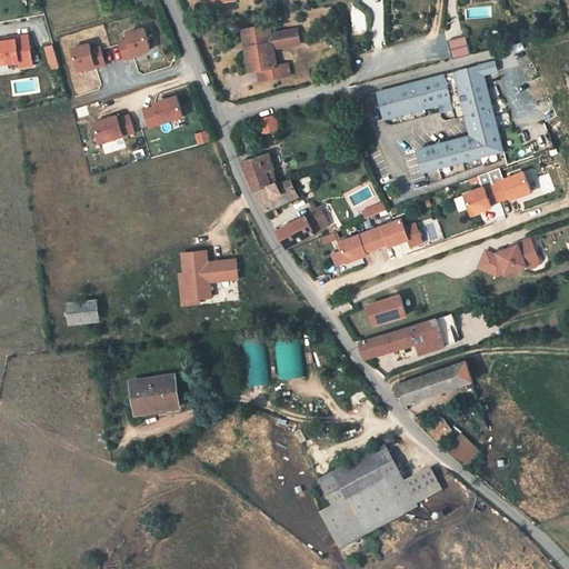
[(205,0),(206,15),(228,13),(227,0),(205,0)]
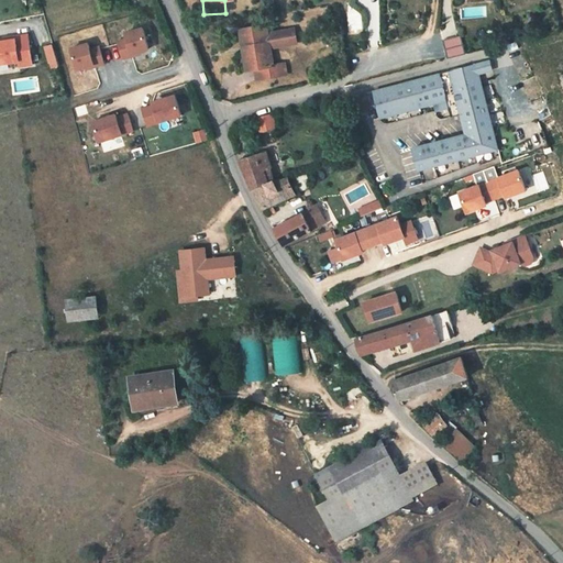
[(239,29),(242,47),(249,46),(252,68),(255,68),(257,80),(286,73),(284,62),(273,64),(269,47),(285,44),(282,29),(266,32),(264,24),(239,29)]
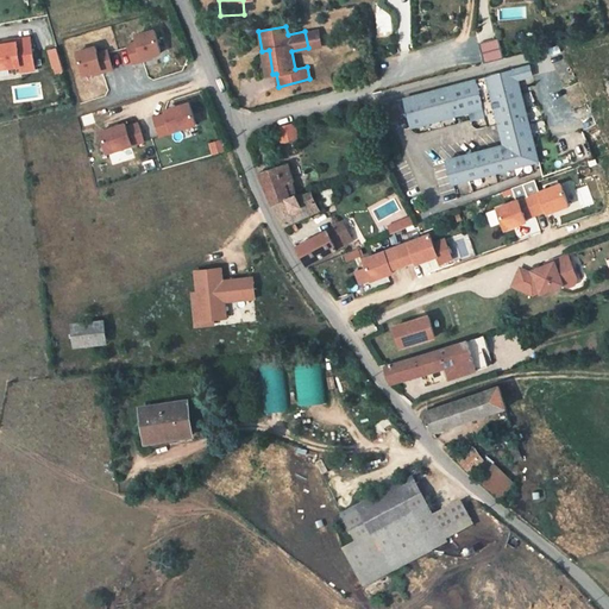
[(315,29),(305,31),(308,48),(320,45),(315,29)]
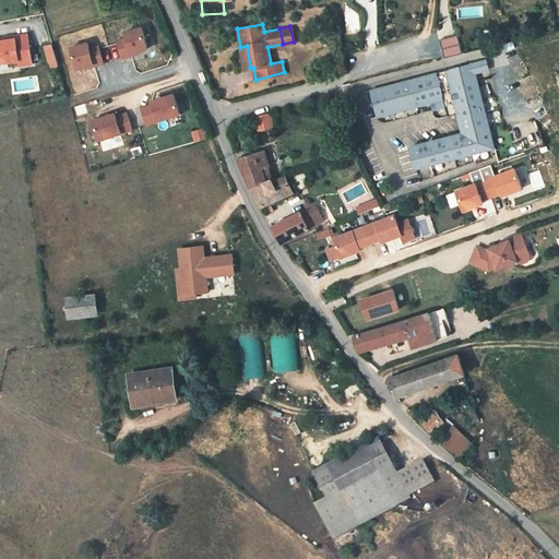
[(123,33),(126,39),(117,42),(122,58),(146,51),(140,28),(123,33)]
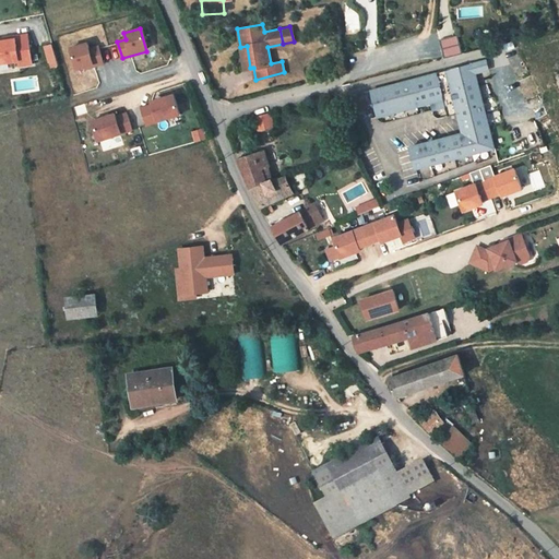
[(0,64),(16,62),(16,66),(32,63),(27,34),(12,36),(13,39),(0,40),(0,64)]
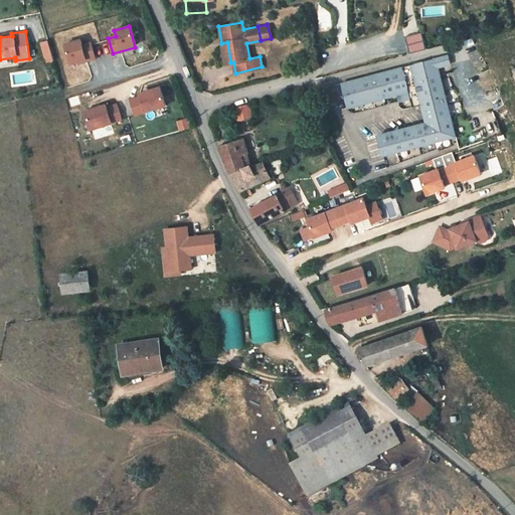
[(406,45),(408,53),(424,49),(420,35),(405,38),(406,45)]
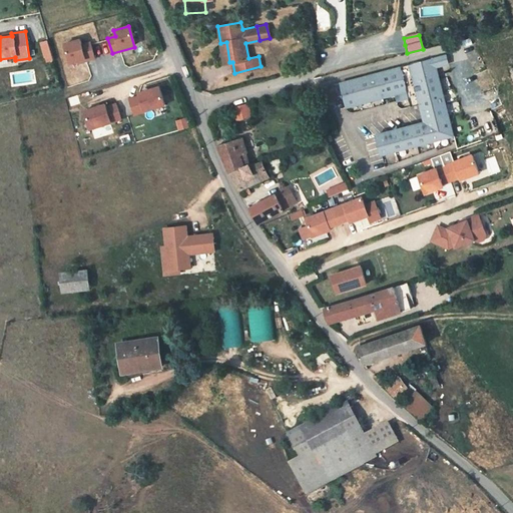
[(90,42),(82,44),(81,40),(64,45),(70,65),(94,58),(90,42)]
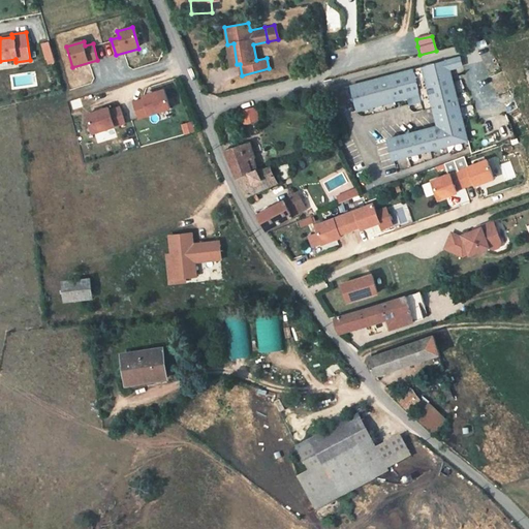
[(231,65),(237,64),(234,43),(227,44),(231,65)]
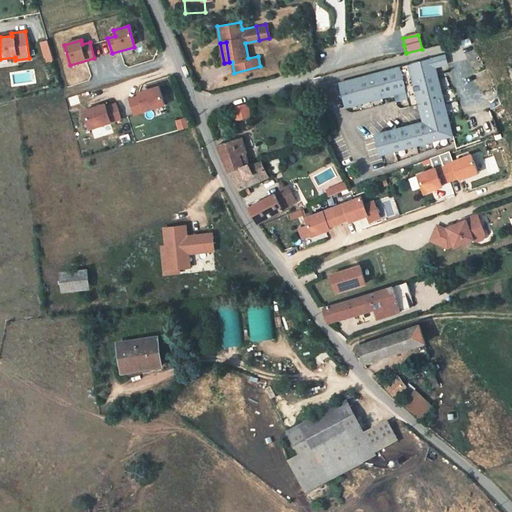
[(431,57),(434,66),(446,62),(443,53),(431,57)]
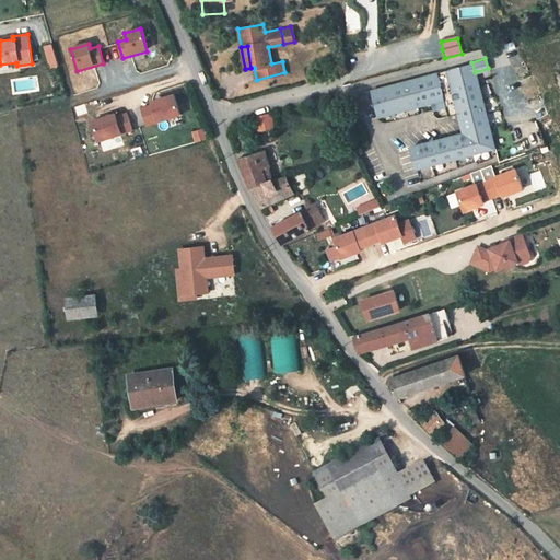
[(451,89),(457,113),(463,133),(411,150),(417,168),(496,146),(475,72),(471,62),(471,61),(370,91),(377,118),(428,104),(430,111),(445,107),(443,100),(444,98),(443,91),(451,89)]
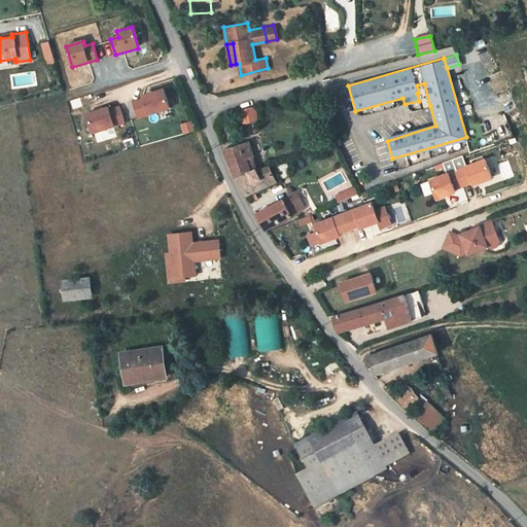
[(417,94),(419,101),(421,109),(430,106),(424,83),(417,85),(418,93),(417,94)]
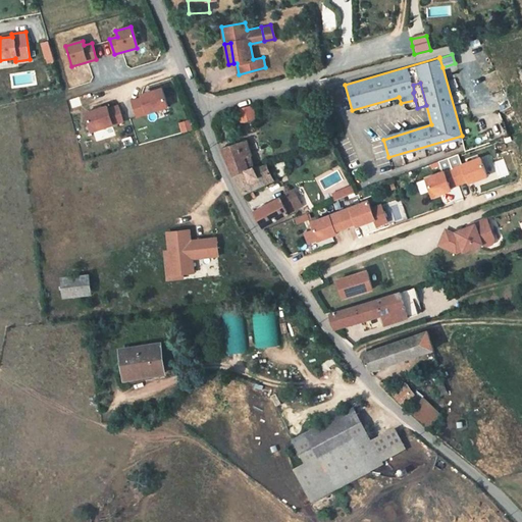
[(136,117),(146,113),(146,114),(167,107),(161,89),(140,96),(141,98),(131,101),(136,117)]
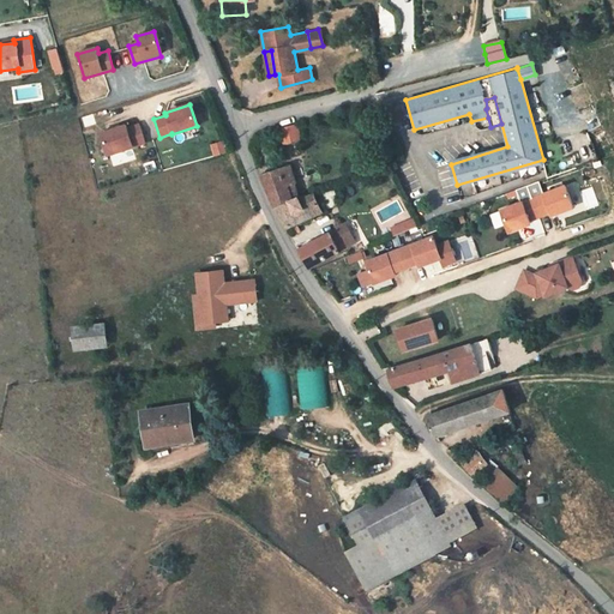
[(138,125),(125,130),(124,126),(100,133),(108,157),(132,149),(131,148),(144,144),(138,125)]
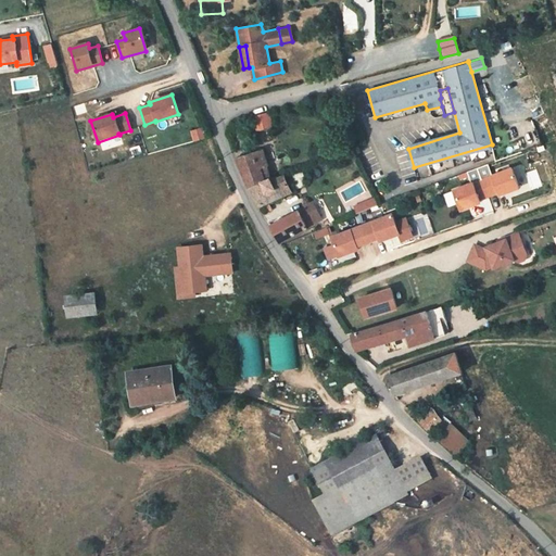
[(277,133),(272,117),(256,122),(261,138),(277,133)]
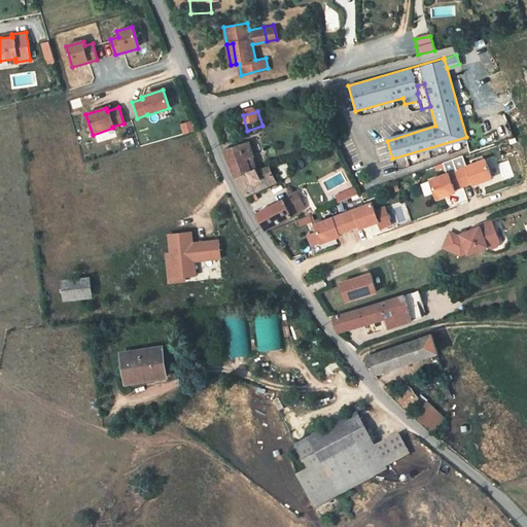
[(249,199),(283,179),(284,178),(275,162),(265,167),(258,170),(251,160),(258,155),(251,142),(224,154),(227,162),(234,172),(237,179),(242,188),(249,199)]
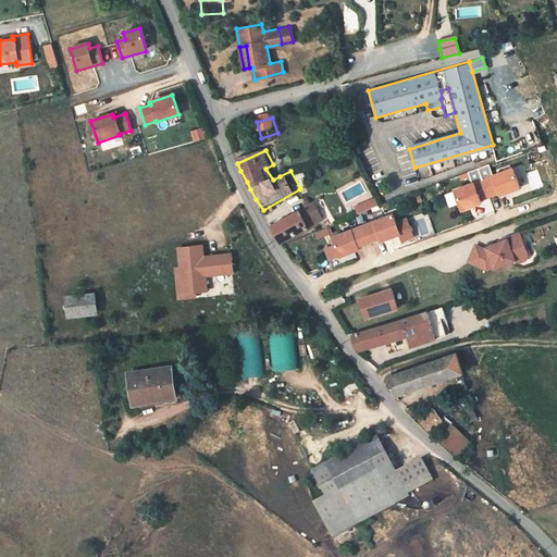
[(273,180),(280,176),(273,164),(265,169),(273,180)]
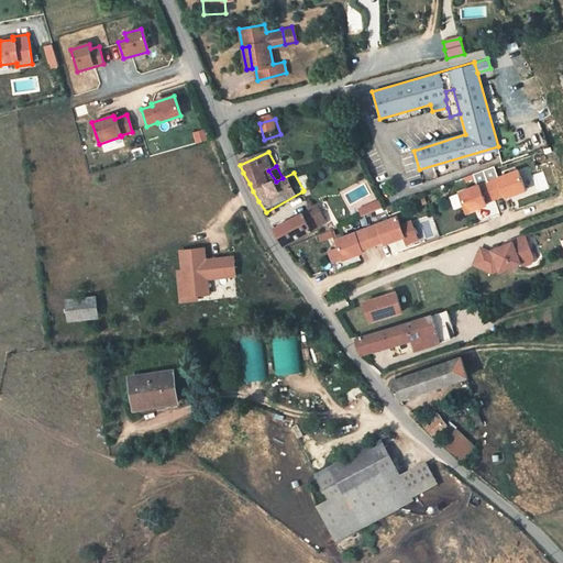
[(517,170),(497,178),(494,167),(473,175),(477,186),(457,194),(465,214),(486,207),(484,203),(504,196),(505,198),(525,191),(517,170)]
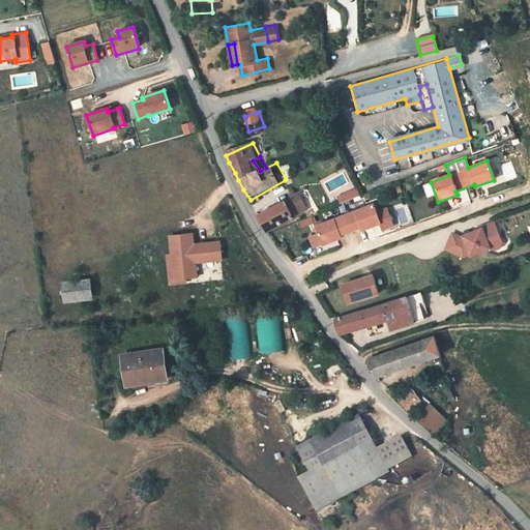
[(299,168),(295,160),(286,164),(290,175),(298,172),(297,169),(299,168)]
